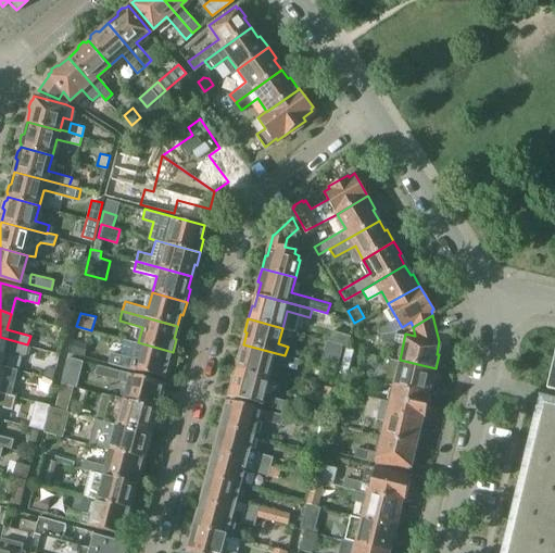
[(376,327),(373,334),(373,335),(381,334),(395,331),(389,321),(376,327)]
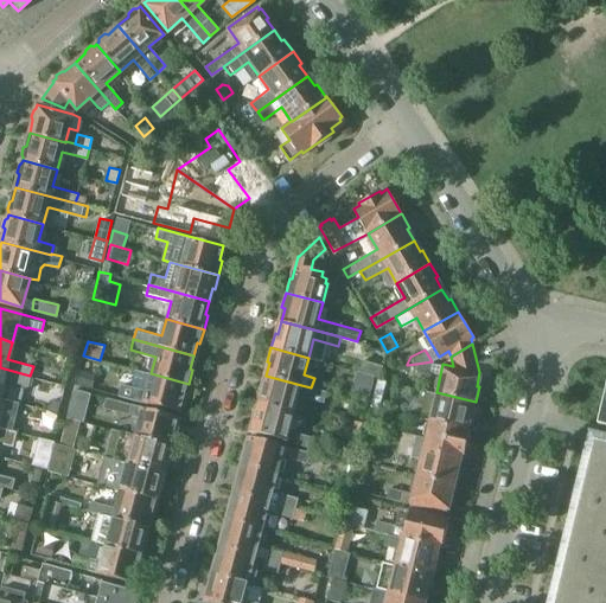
[(416,364),(415,370),(429,373),(433,363),(433,360),(432,361),(416,364)]
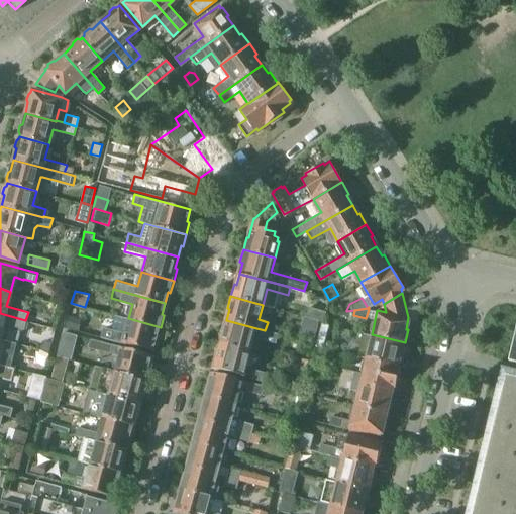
[(0,329),(2,323),(39,332),(41,324),(25,320),(0,313),(0,329)]
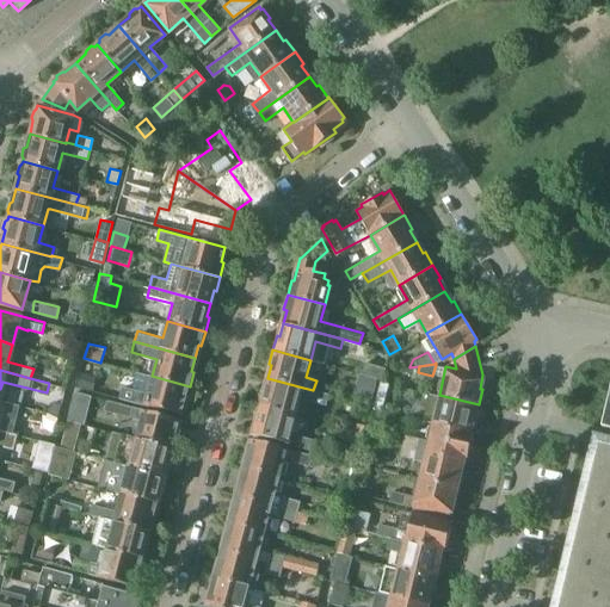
[(122,385),(118,397),(180,414),(184,400),(186,401),(190,386),(152,376),(135,371),(131,388),(122,385)]
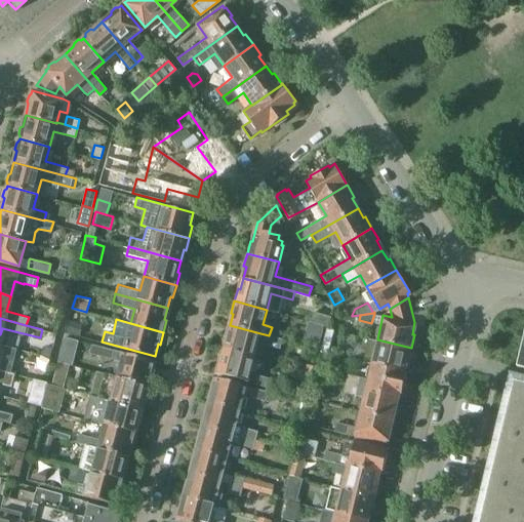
[(304,338),(318,345),(323,325),(308,320),(304,338)]
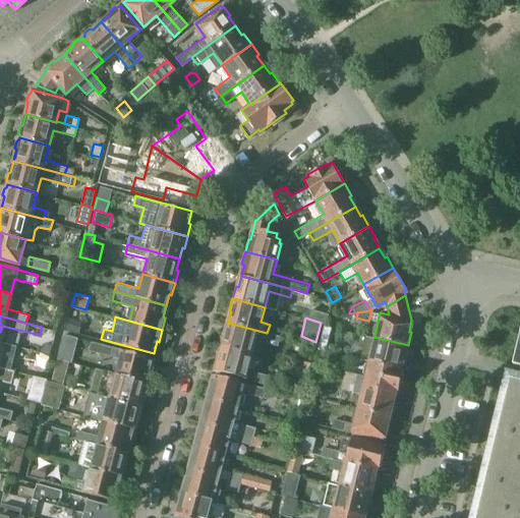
[(68,319),(65,330),(78,333),(81,322),(68,319)]
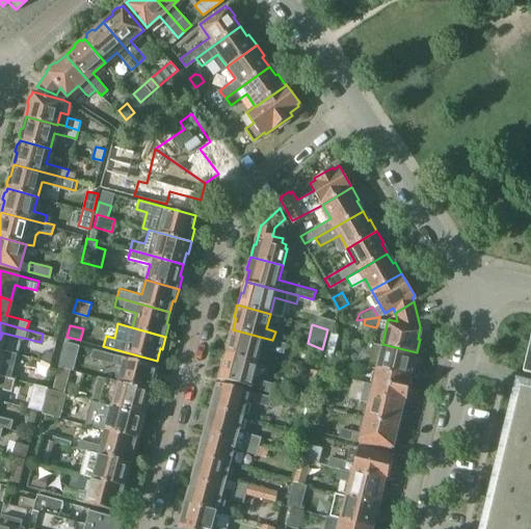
[(228,340),(224,352),(258,362),(264,338),(233,329),(230,341),(228,340)]
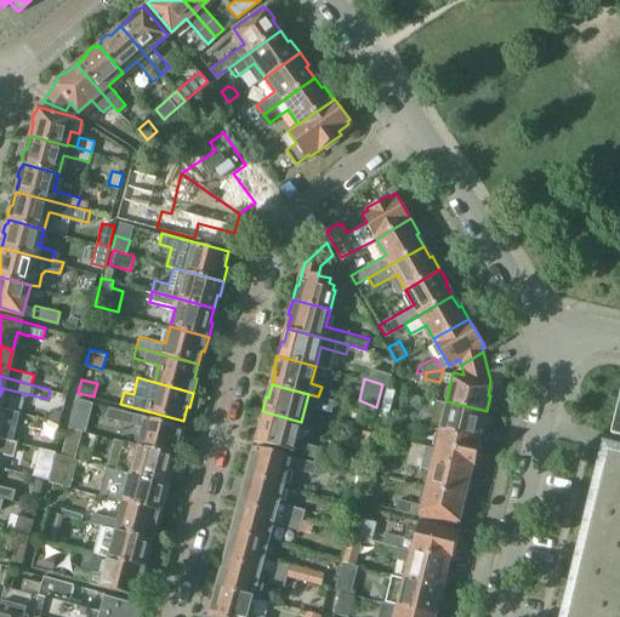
[(619,616),(619,387),(616,405),(609,432),(619,433),(619,449),(619,451),(607,449),(566,616),(619,616)]
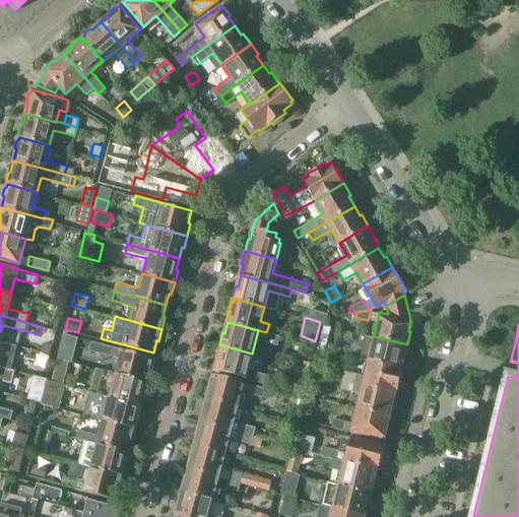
[(265,336),(264,341),(276,344),(279,335),(266,332),(265,336)]
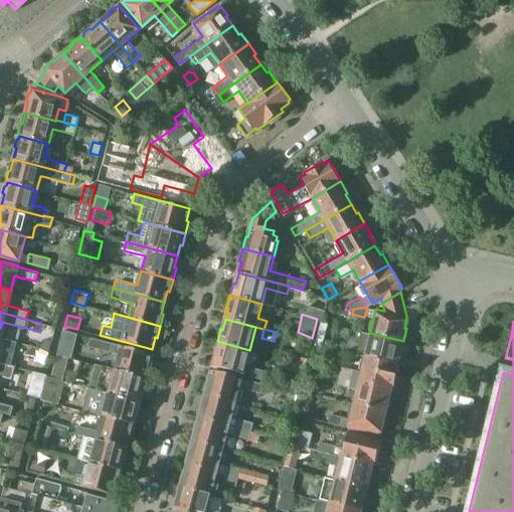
[(360,332),(355,353),(356,353),(364,355),(364,356),(395,364),(395,363),(398,353),(400,353),(403,341),(370,333),(369,334),(360,332)]
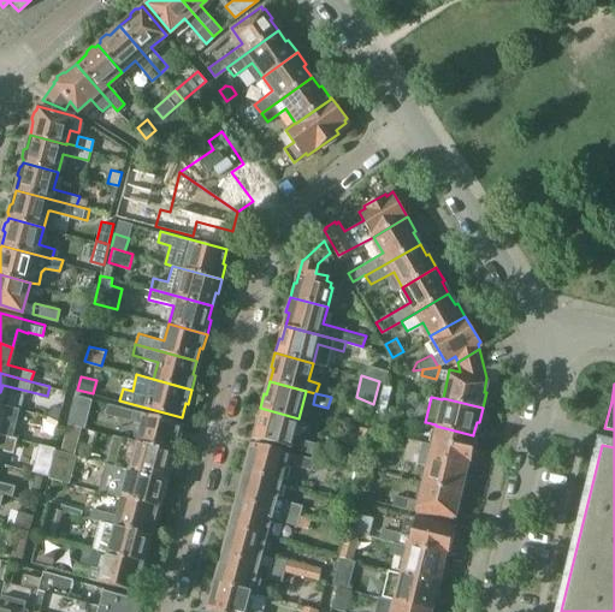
[(119,405),(117,416),(141,422),(136,441),(175,451),(178,437),(176,435),(179,422),(119,405)]
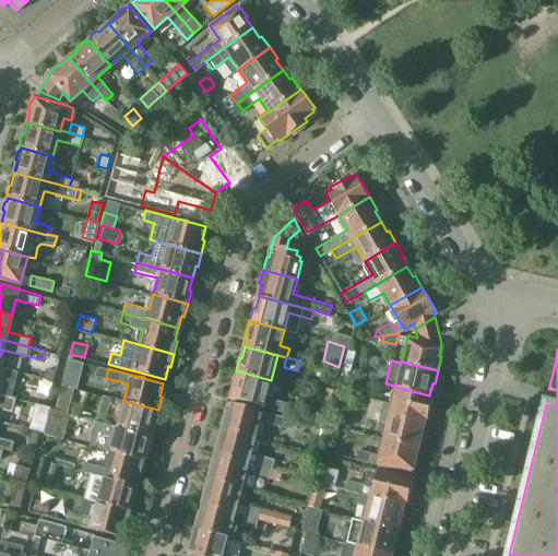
[(235,385),(232,397),(263,405),(271,380),(236,370),(233,383),(235,385)]
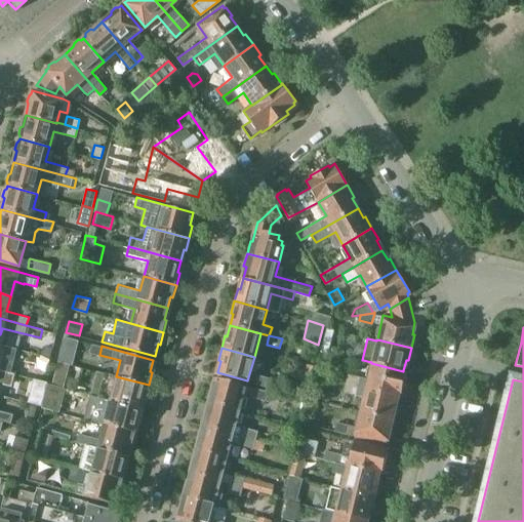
[(0,368),(14,372),(15,365),(16,364),(0,359),(0,368)]
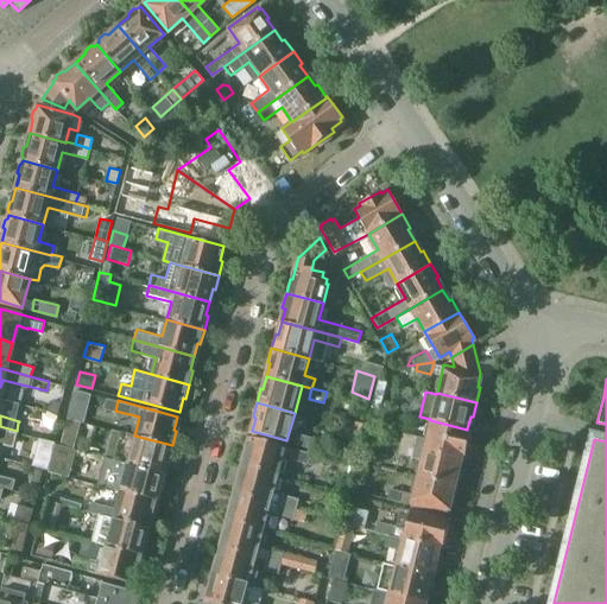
[(80,420),(67,418),(63,431),(76,434),(80,420)]
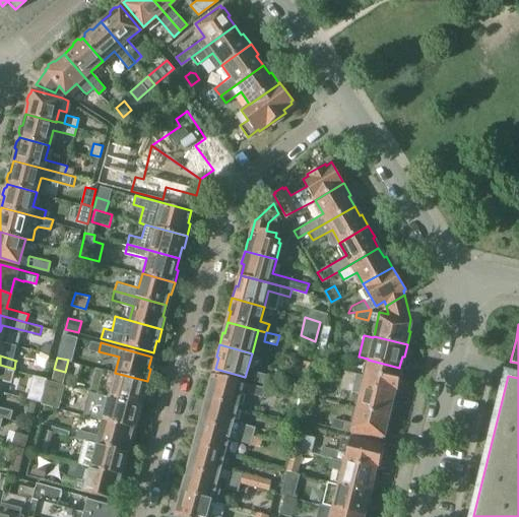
[(343,369),(341,378),(393,390),(393,391),(396,392),(402,367),(399,367),(399,368),(368,360),(365,374),(343,369)]
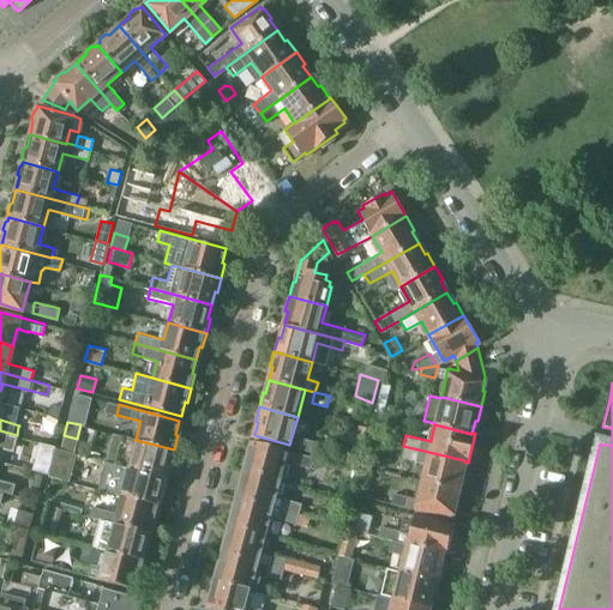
[(18,427),(17,435),(17,436),(30,439),(32,430),(18,427)]
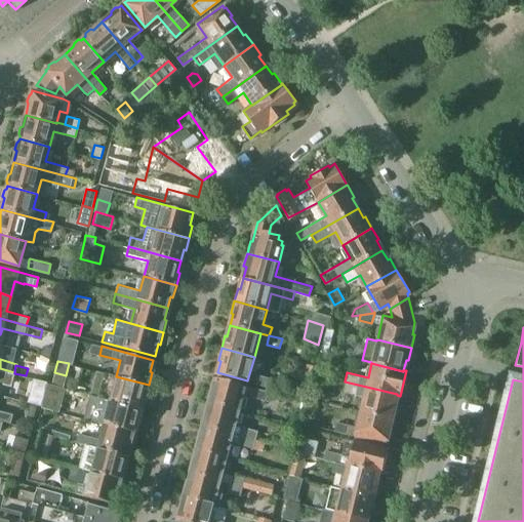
[(0,390),(2,383),(7,385),(11,382),(14,372),(0,368),(0,390)]
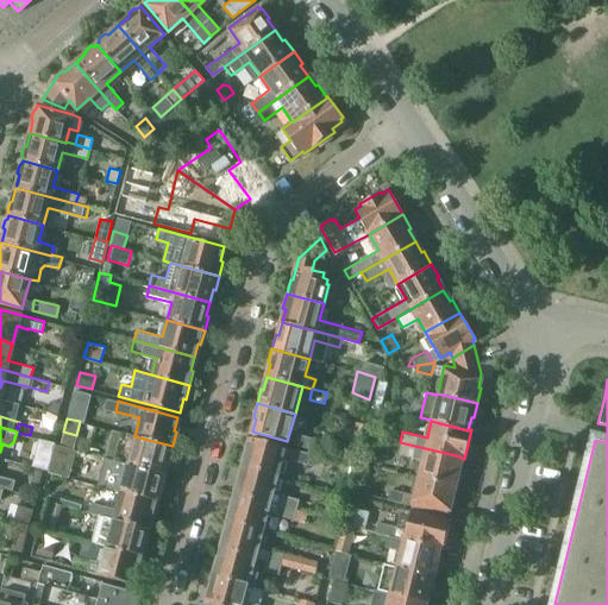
[(300,433),(296,443),(313,448),(315,438),(300,433)]
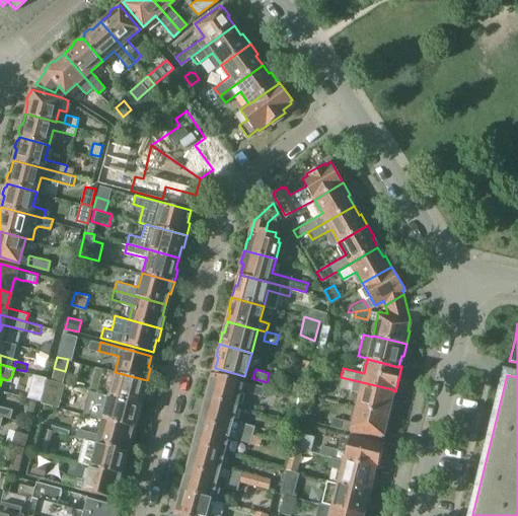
[(91,381),(88,389),(139,403),(142,392),(144,392),(147,380),(115,372),(111,386),(91,381)]
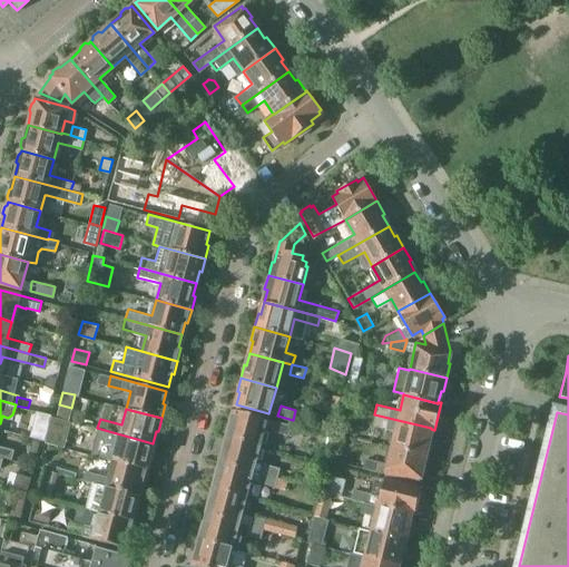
[(36,410),(29,436),(46,440),(48,430),(51,416),(51,414),(40,411),(36,410)]
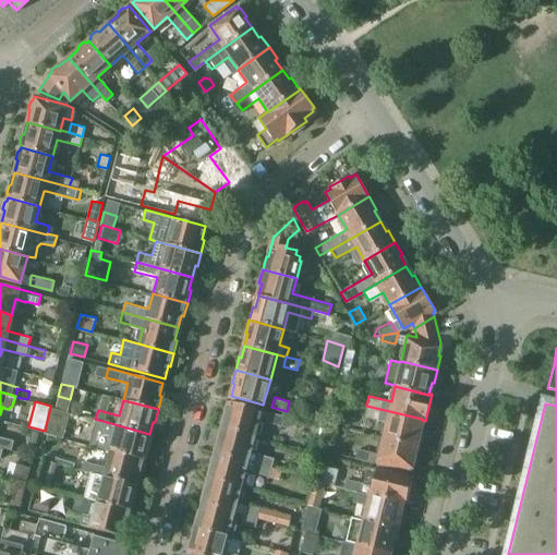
[(223,412),(220,426),(255,435),(259,419),(269,422),(271,412),(230,401),(226,413),(223,412)]
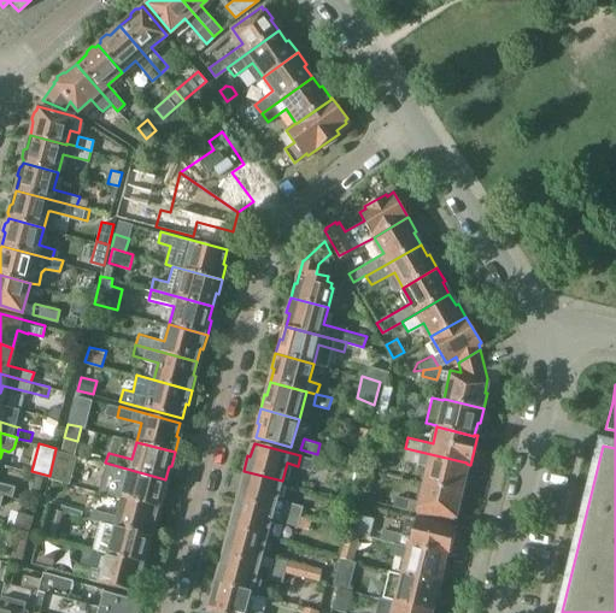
[(405,448),(403,459),(427,465),(423,482),(463,491),(467,477),(464,476),(467,464),(467,463),(405,448)]
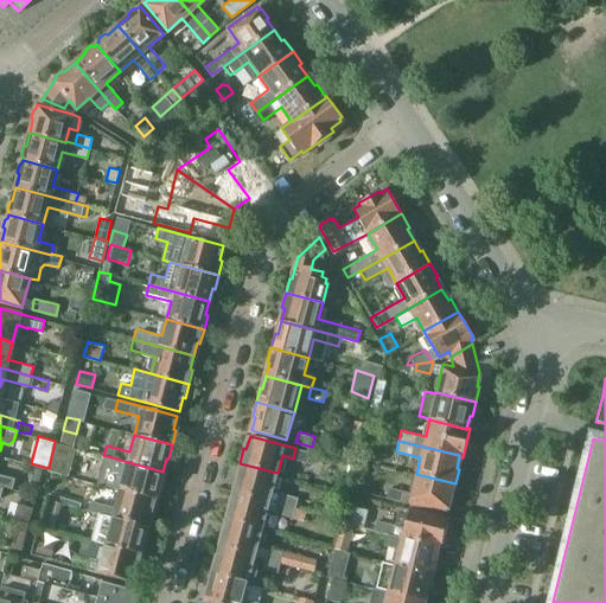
[(295,448),(293,459),(307,462),(310,451),(295,448)]
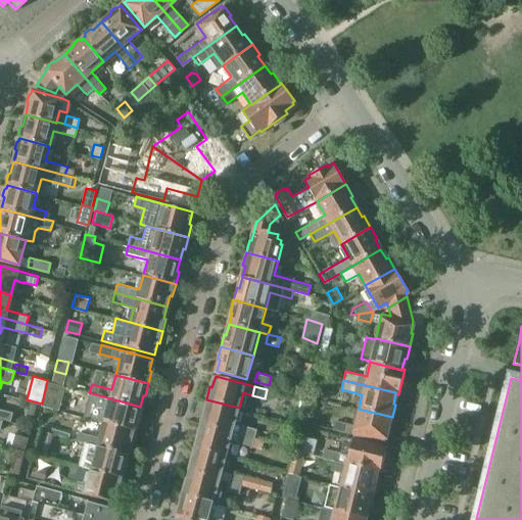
[(89,392),(87,402),(95,404),(91,420),(102,423),(102,422),(136,430),(139,418),(137,418),(140,407),(89,392)]
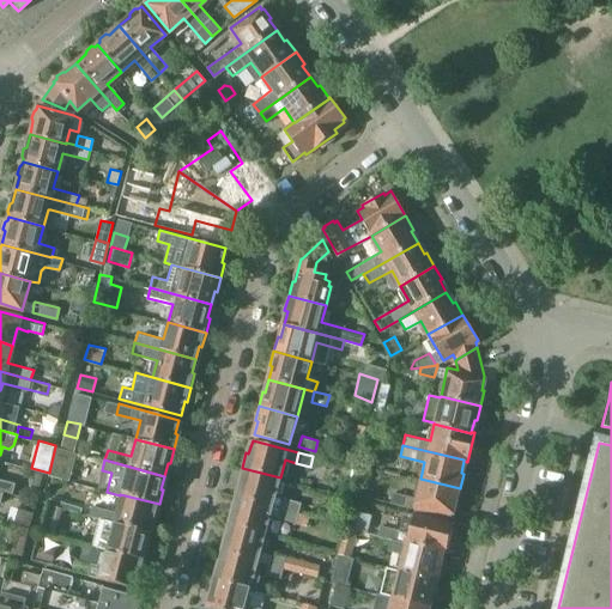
[(241,482),(237,495),(298,512),(298,511),(301,501),(276,494),(280,477),(242,468),(238,482),(241,482)]
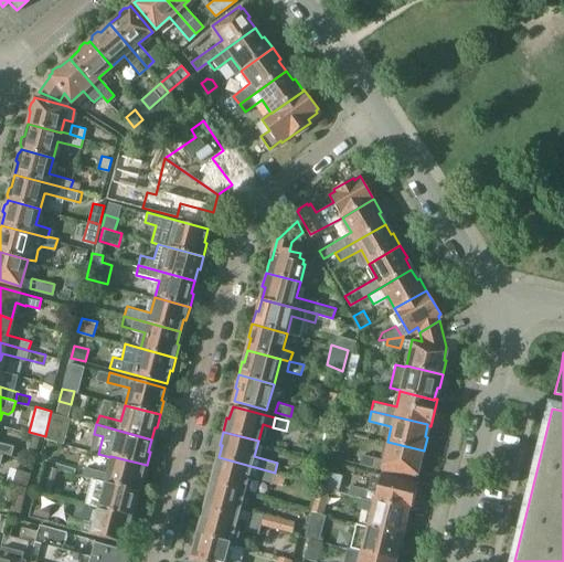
[(32,436),(30,446),(36,447),(39,437),(32,436)]
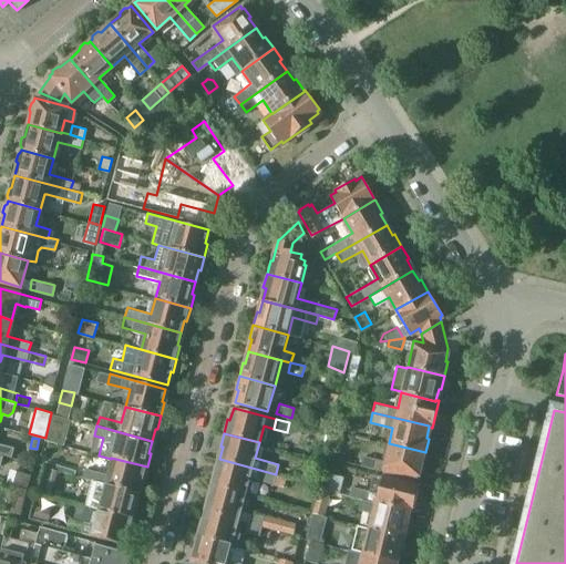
[(0,452),(3,454),(11,455),(13,447),(6,444),(0,442),(0,452)]
